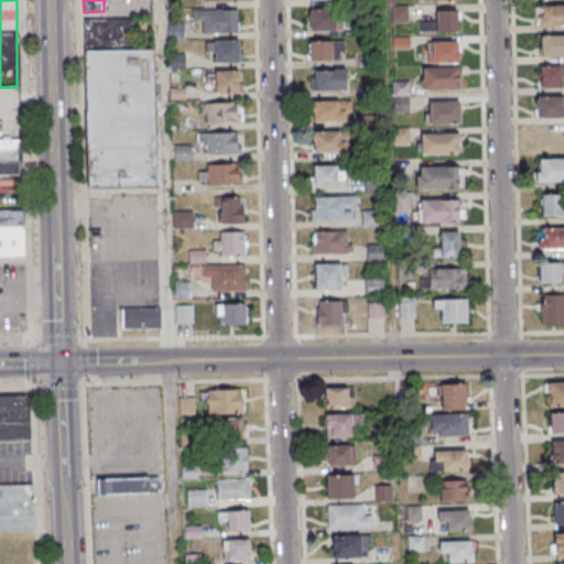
[(563,6),(538,7),(538,26),(563,25),(563,6)]
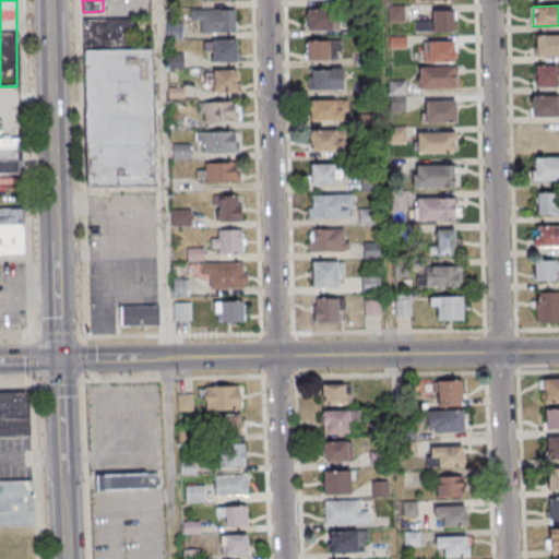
[(236,10),(192,10),(192,21),(202,21),(202,33),(236,33),(236,10)]
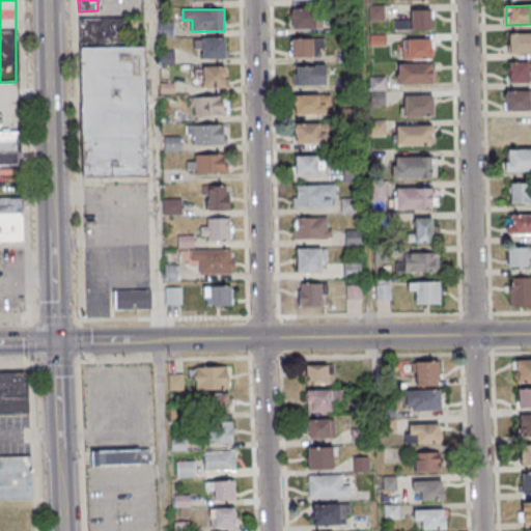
[(429,9),(430,29),(394,30),(393,20),(411,20),(411,10),(429,9)]
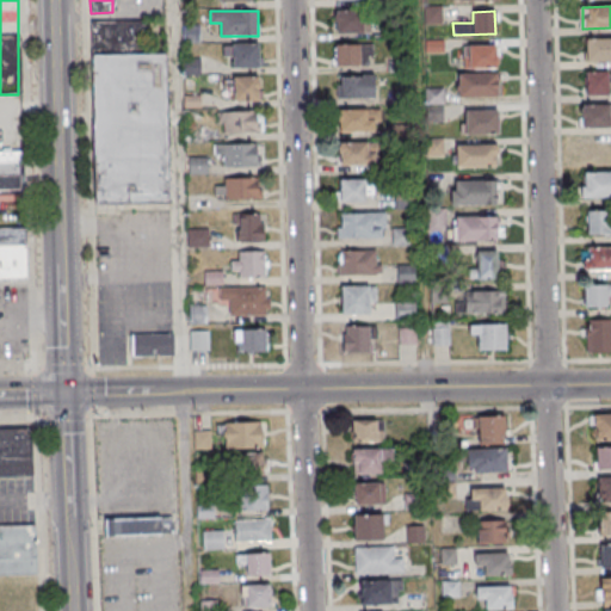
[(370,35),(370,12),(334,12),(334,35),(370,35)]
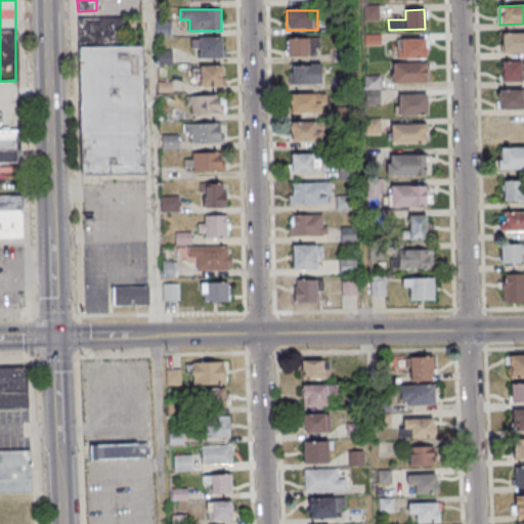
[(123,46),(122,18),(78,19),(79,47),(123,46)]
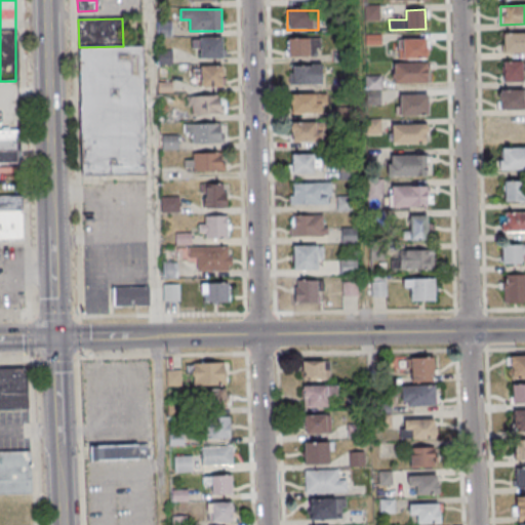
[(524,32),(524,51),(501,52),(501,44),(503,44),(502,33),(524,32)]
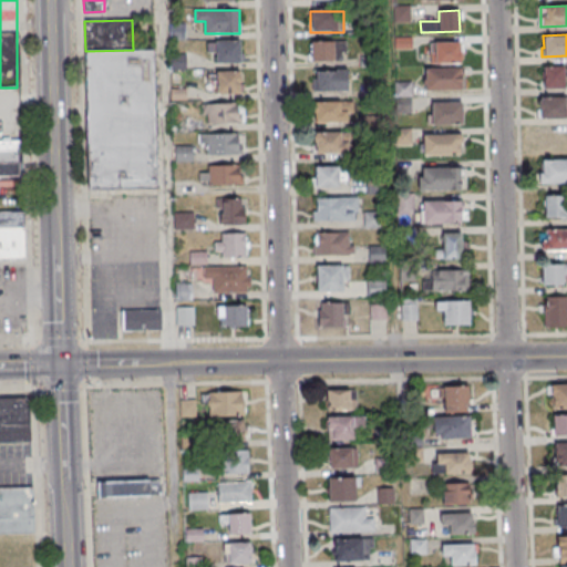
[(240,40),(216,40),(216,63),(240,63),(240,40)]
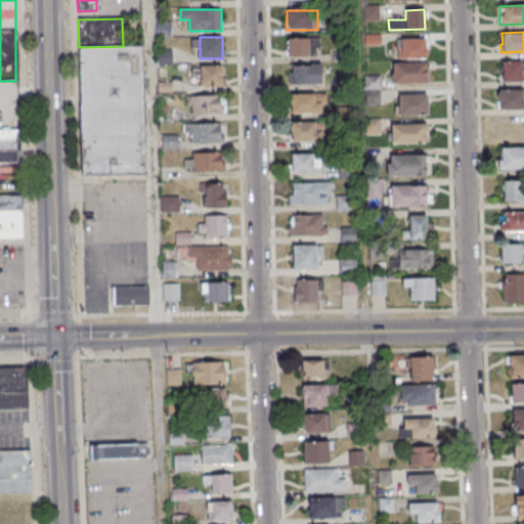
[(427,59),(427,39),(397,39),(397,59),(427,59)]
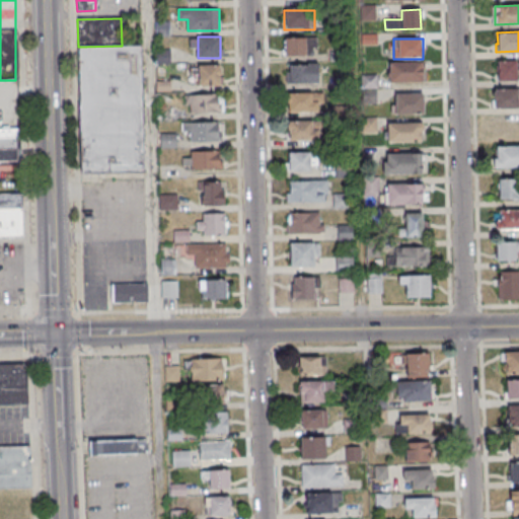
[(283,40),(283,58),(306,58),(306,40),(283,40)]
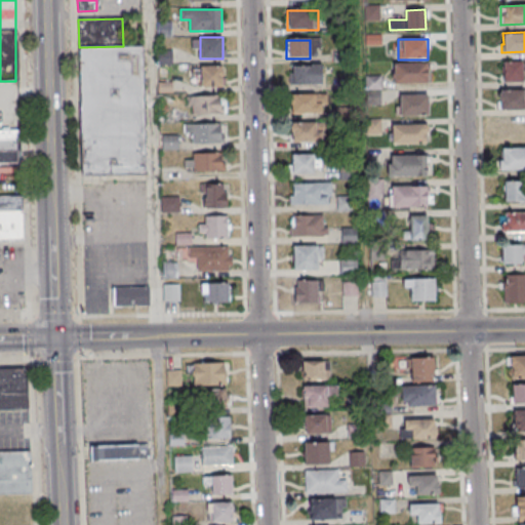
[(79,47),(81,174),(145,173),(143,45),(123,46),(79,47)]
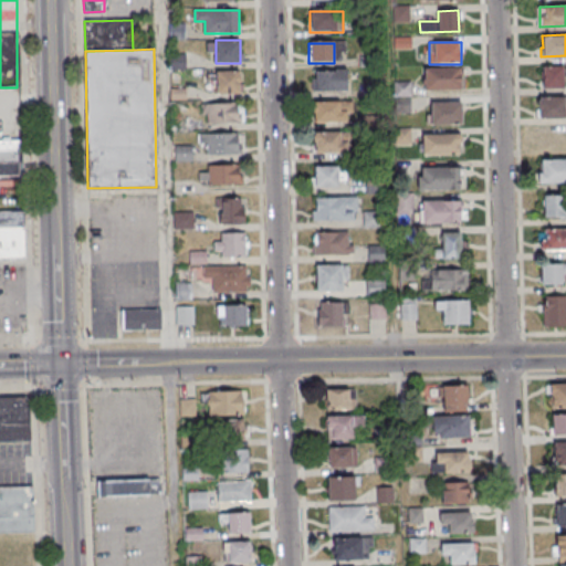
[(565,88),(565,66),(542,66),(542,88),(565,88)]
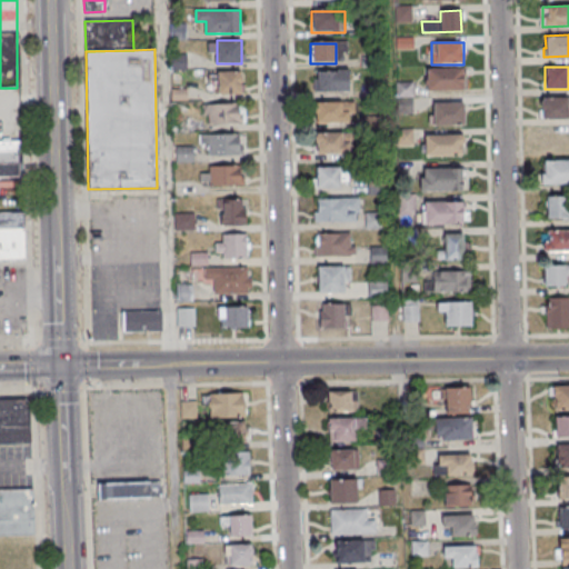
[(426,68),(461,68),(462,89),(427,90),(426,68)]
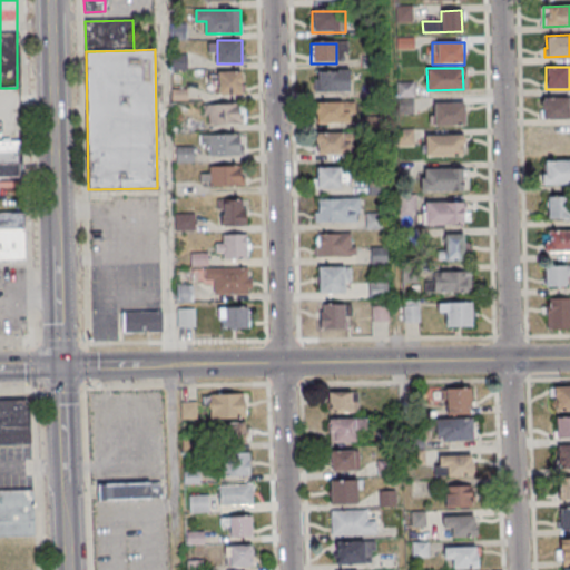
[(209,71),(209,94),(242,94),(242,71),(209,71)]
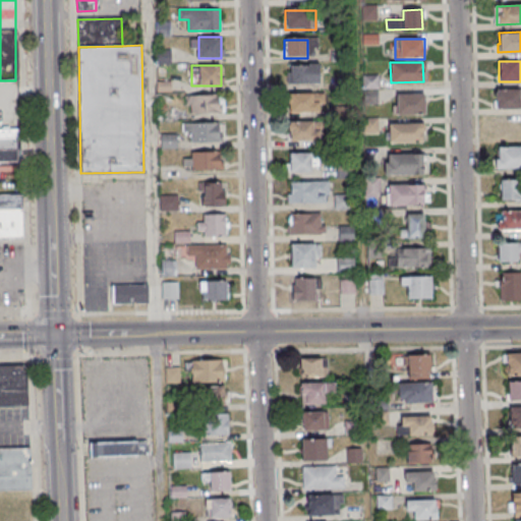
[(290,84),(320,84),(320,66),(290,66),(290,84)]
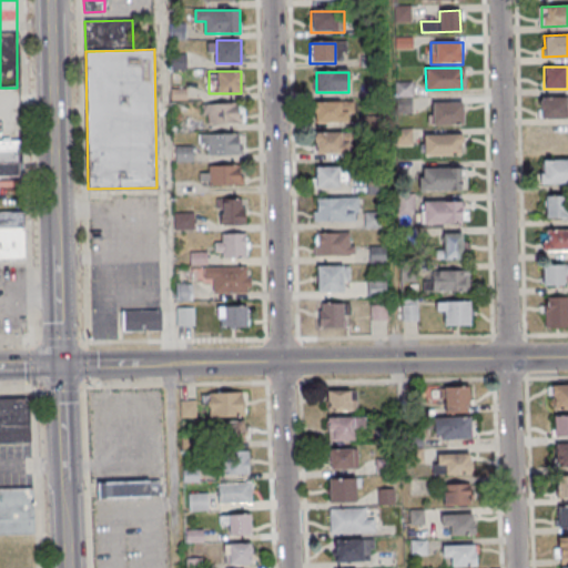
[(567,97),(539,98),(539,120),(567,119),(567,97)]
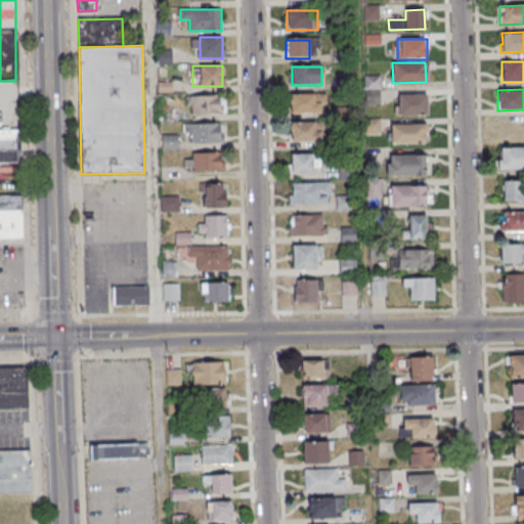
[(426,93),(427,115),(399,115),(398,94),(426,93)]
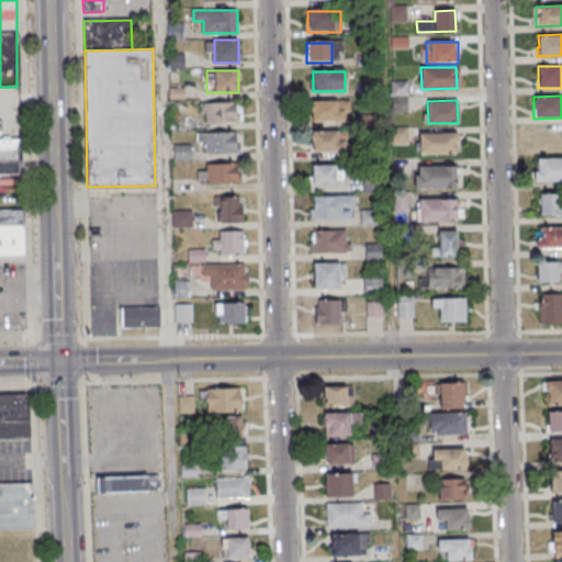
[(347,101),(311,101),(311,123),(347,123),(347,101)]
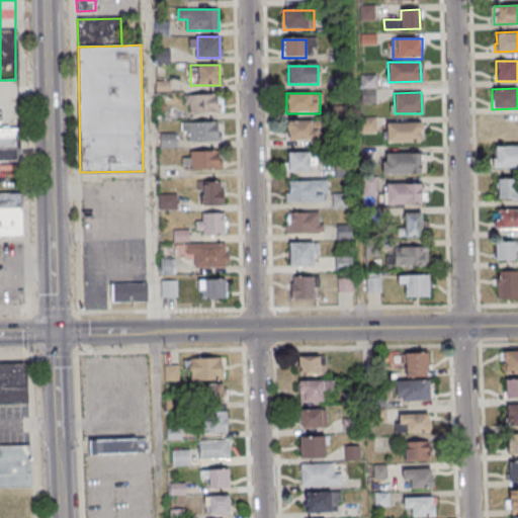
[(187,112),(223,112),(223,94),(187,94),(187,112)]
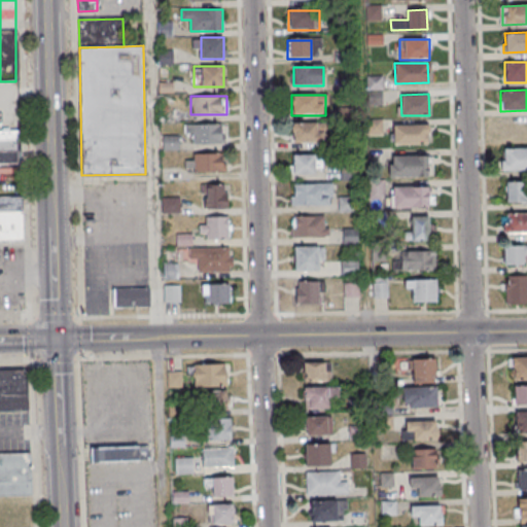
[(292,124),(292,144),(322,144),(322,124),(292,124)]
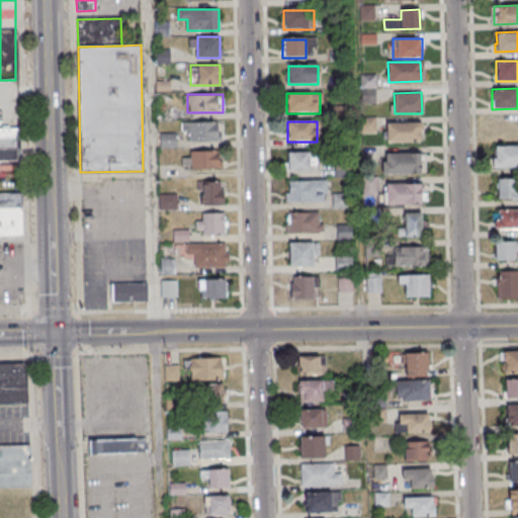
[(386,121),(420,121),(420,141),(386,141),(386,121)]
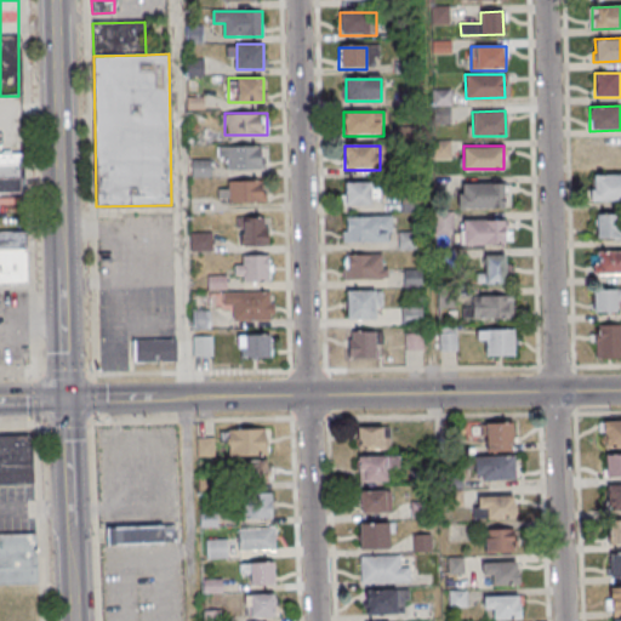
[(265,147),(218,147),(218,160),(226,160),(226,170),(265,170),(265,147)]
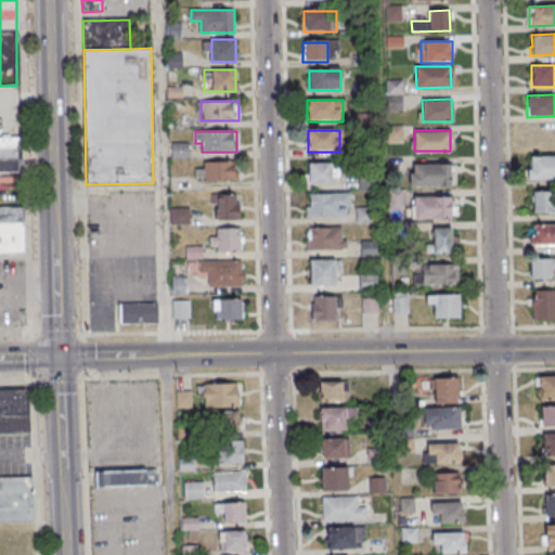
[(0,173),(18,173),(18,140),(0,140),(0,173)]
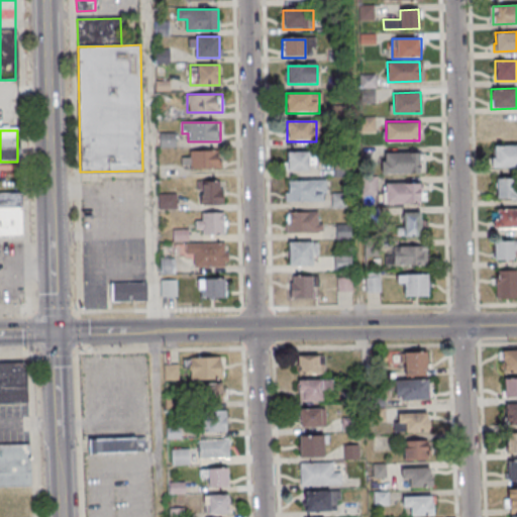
[(175,147),(175,134),(161,134),(161,147),(175,147)]
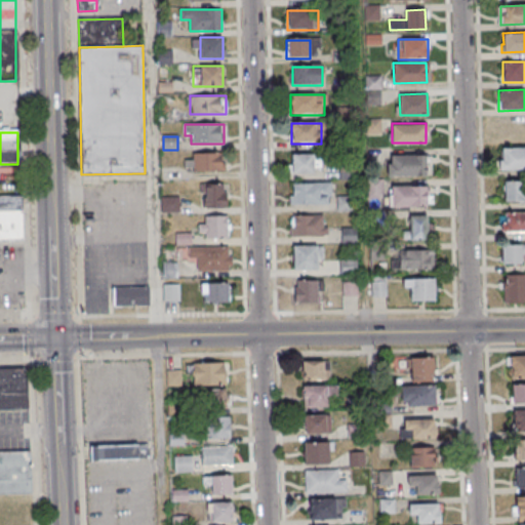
[(524,147),(501,148),(502,160),(499,160),(499,170),(524,169),(524,147)]
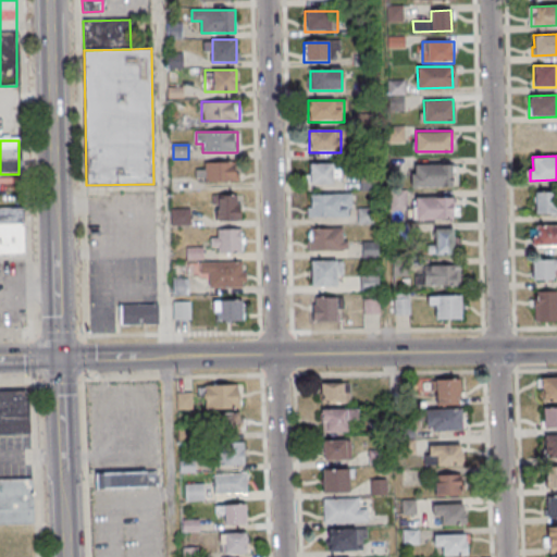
[(199,182),(236,182),(236,162),(199,162),(199,182)]
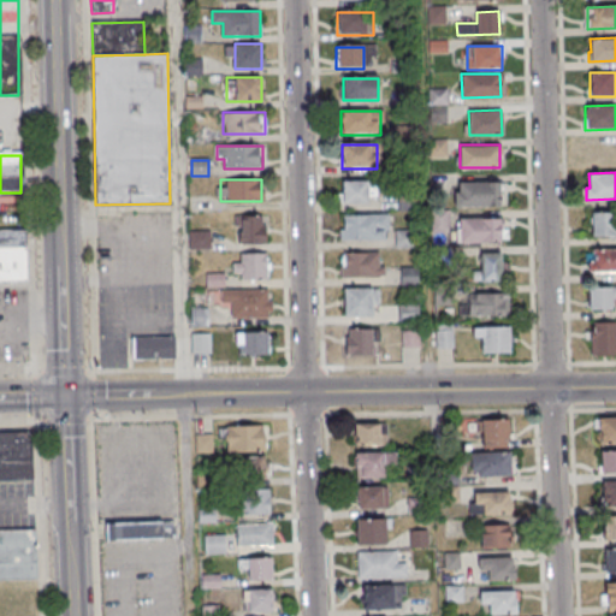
[(457,182),(501,182),(502,206),(455,207),(455,195),(457,195),(457,182)]
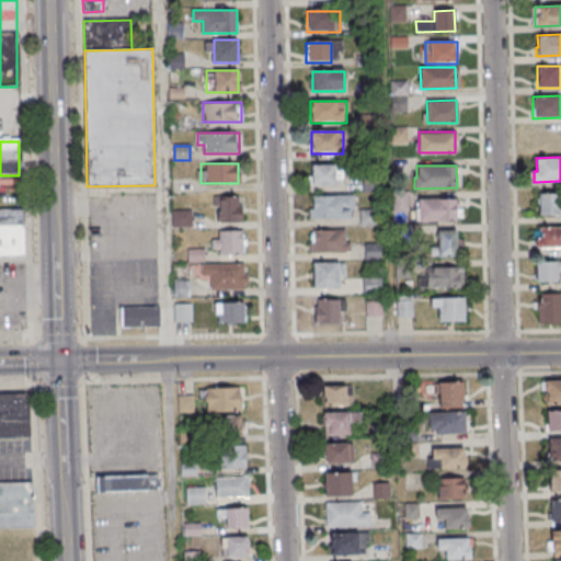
[(310,185),(338,185),(338,167),(310,167),(310,185)]
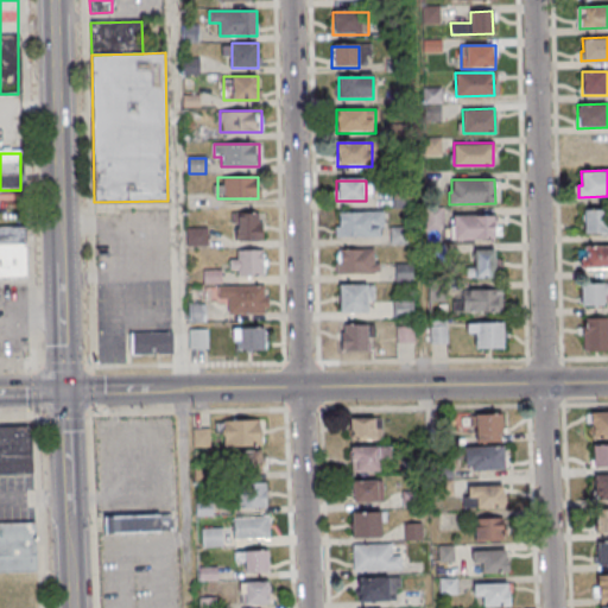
[(339,211),(384,210),(384,227),(380,227),(380,235),(335,236),(335,226),(339,226),(339,211)]
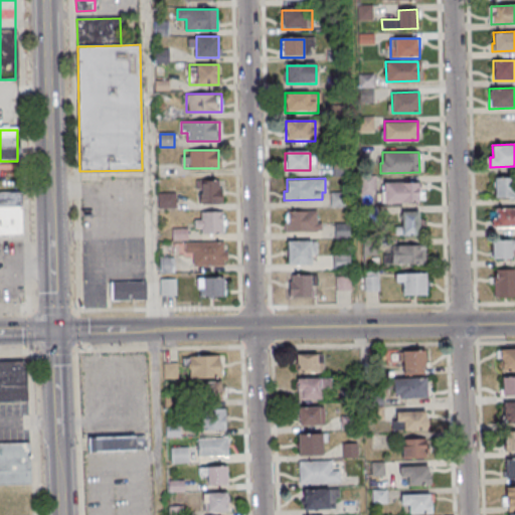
[(514,179),(494,180),(494,198),(514,198),(514,179)]
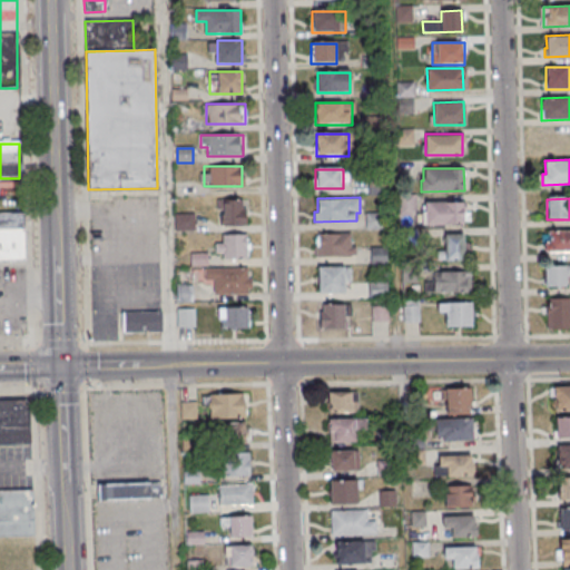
[(218,225),(246,225),(246,199),(218,199),(218,225)]
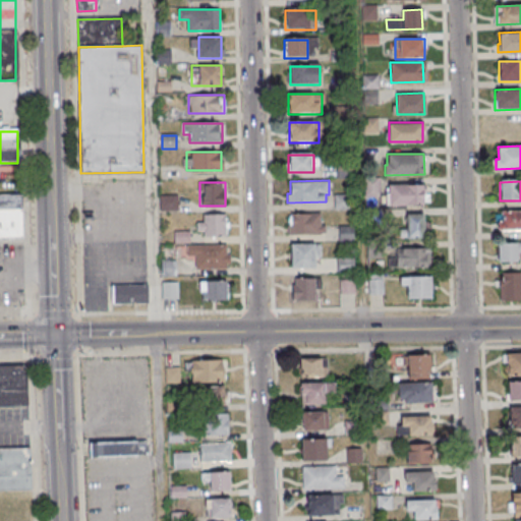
[(423,184),(423,205),(386,205),(386,193),(389,193),(389,184),(423,184)]
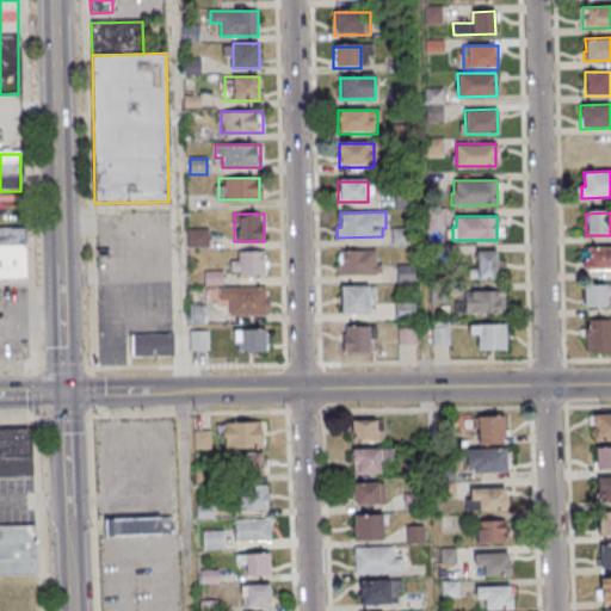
[(0,227),(22,227),(22,244),(0,244),(0,227)]
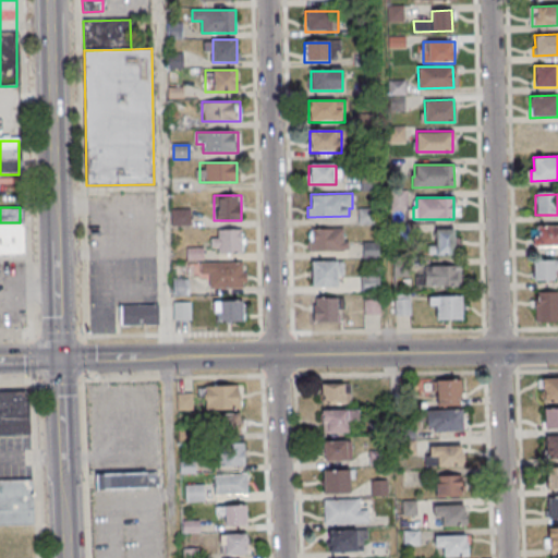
[(358,208),(377,207),(377,223),(358,223),(358,208)]
